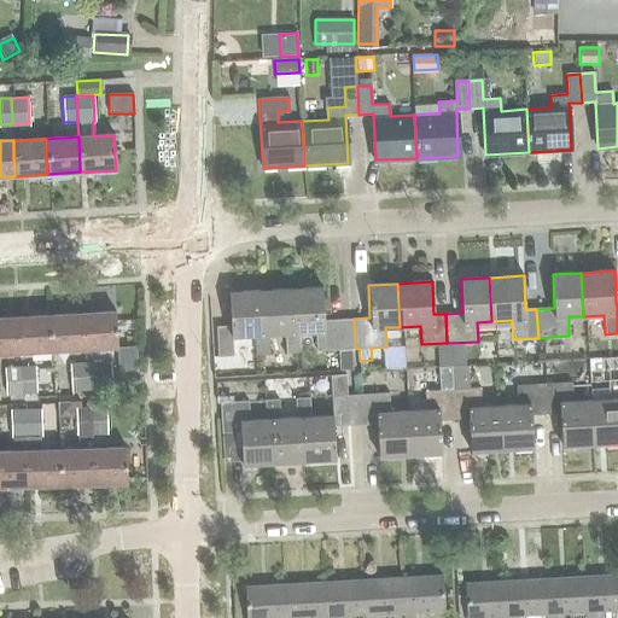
[(322,287),(289,289),(291,333),(299,332),(315,332),(316,350),(355,348),(354,319),(324,321),(322,287)]
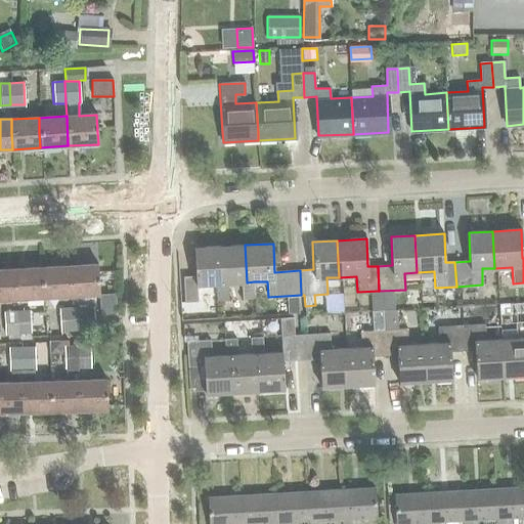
[(255,298),(254,281),(247,282),(245,245),(218,247),(220,284),(227,284),(242,282),(243,299),(255,298)]
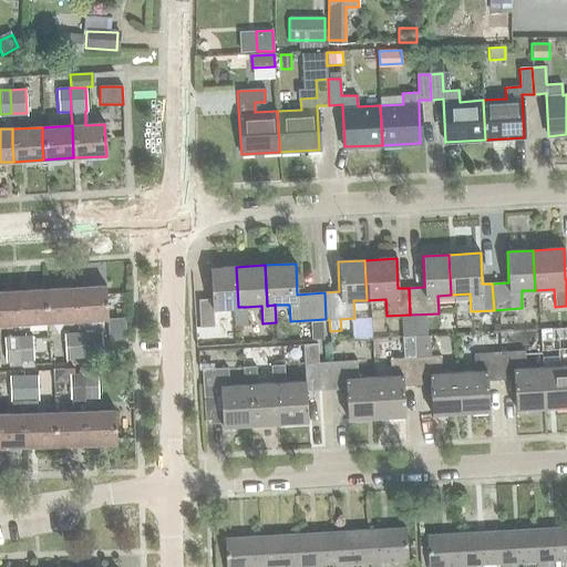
[(238,307),(236,267),(210,268),(212,299),(198,299),(199,327),(214,326),(213,308),(233,307),(234,325),(247,323),(246,307),(238,307)]
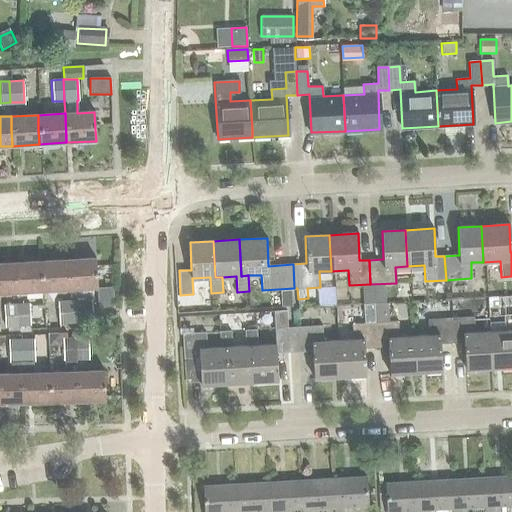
[(96,258),(67,260),(69,288),(98,287),(96,258)]
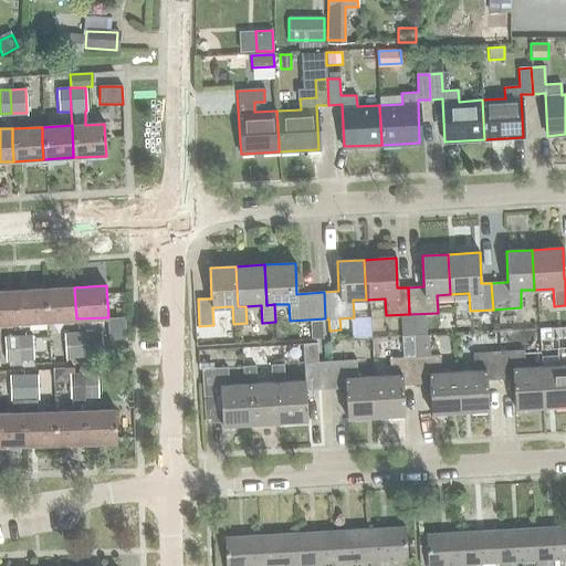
[(46,321),(76,318),(74,287),(44,289),(46,321)]
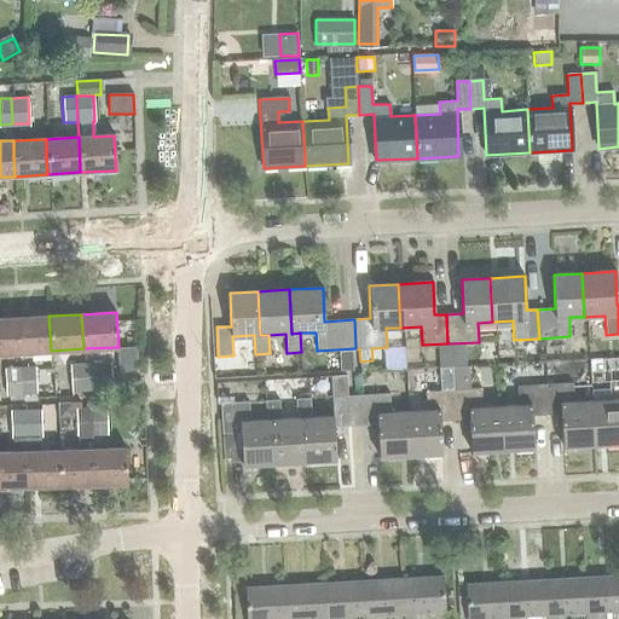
[(48,316),(16,318),(18,353),(51,351),(48,316)]
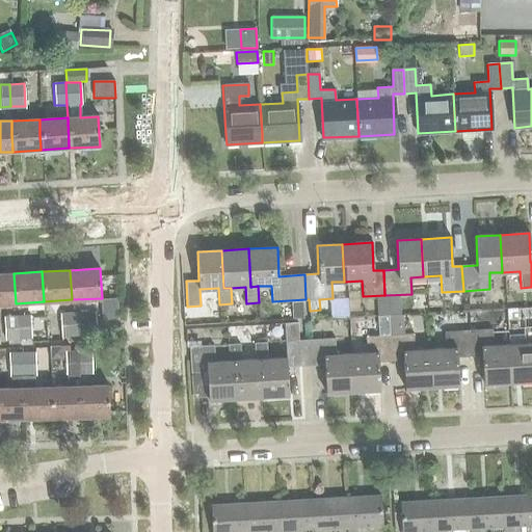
[(0,303),(16,303),(14,273),(0,273),(0,303)]
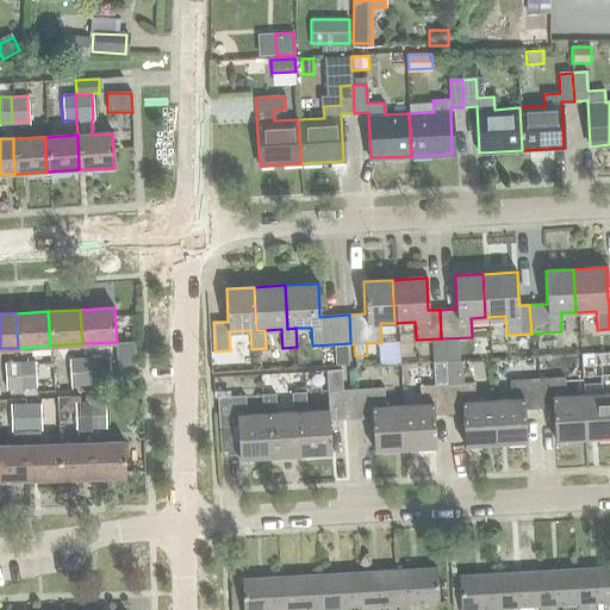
[(536,356),(536,367),(552,366),(552,355),(536,356)]
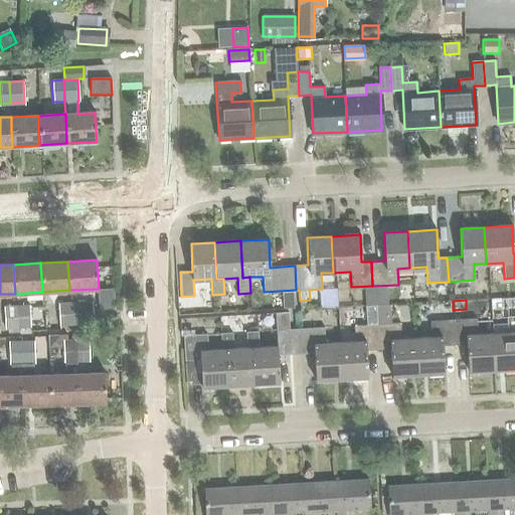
[(70,302),(71,323),(94,322),(92,301),(70,302)]
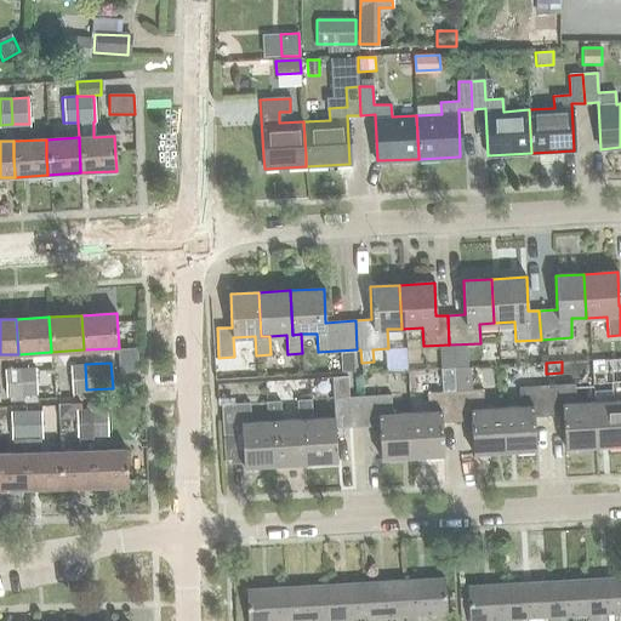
[(73,391),(86,389),(85,364),(72,365),(73,391)]
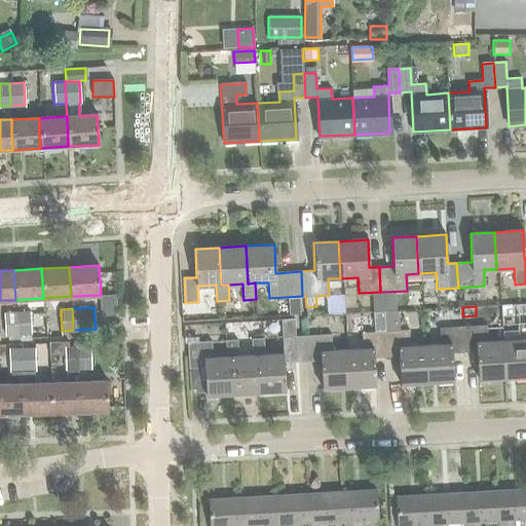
[(16,312),(17,335),(33,334),(31,311),(16,312)]
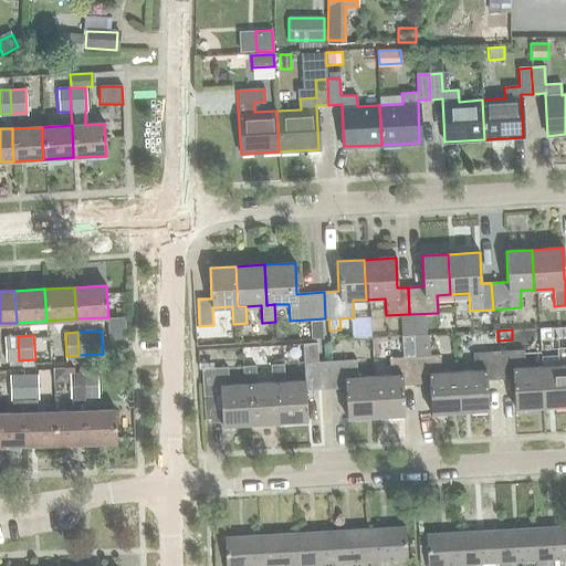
[(19,360),(18,336),(4,337),(7,360),(19,360)]
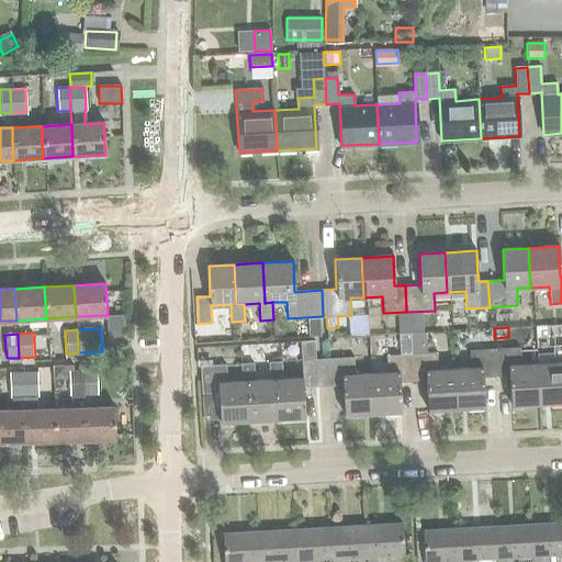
[(536,355),(537,363),(539,404),(561,403),(561,345),(552,346),(552,353),(536,355)]
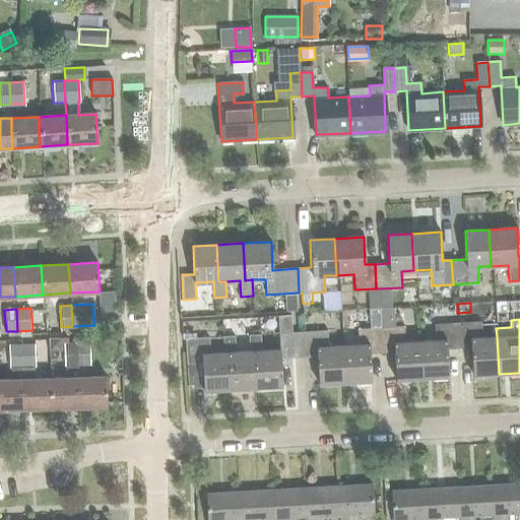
[(499,374),(497,336),(481,337),(481,321),(455,323),(457,349),(471,348),(473,376),(499,374)]
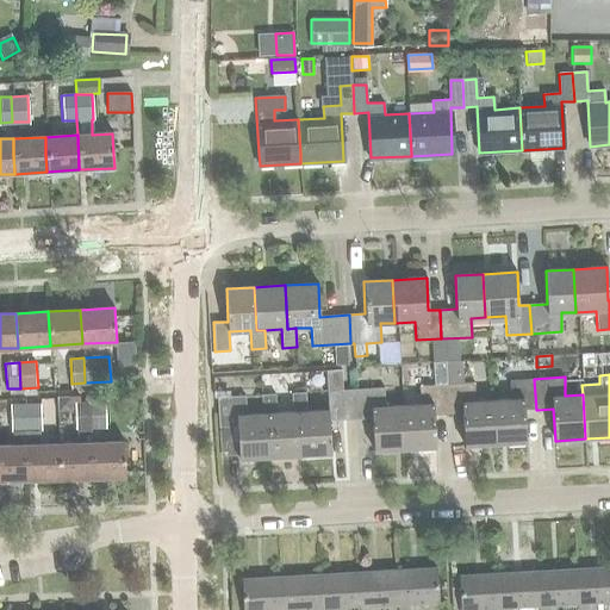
[(511,398),(490,399),(493,444),(527,442),(524,410),(536,410),(534,379),(510,380),(511,398)]
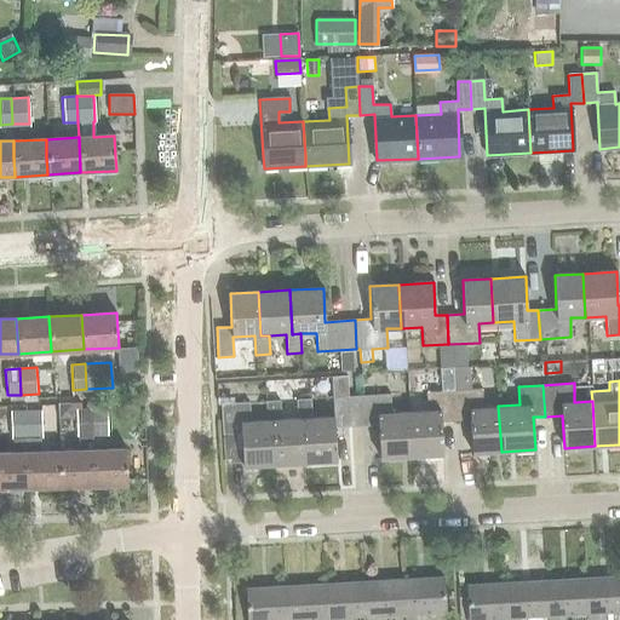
[(482,389),(451,390),(453,422),(470,422),(472,453),(501,452),(498,406),(483,407),(482,389)]
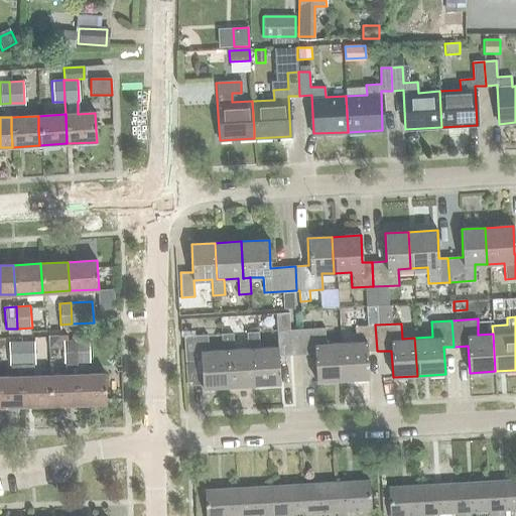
[(367,352),(377,351),(375,325),(355,326),(356,342),(339,343),(341,380),(369,379),(367,352)]
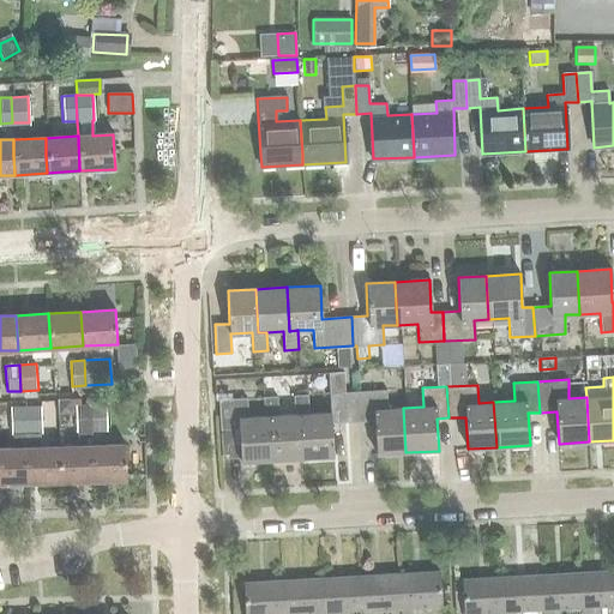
[(356,392),(359,422),(374,422),(377,455),(405,452),(403,408),(387,409),(386,390),(356,392)]
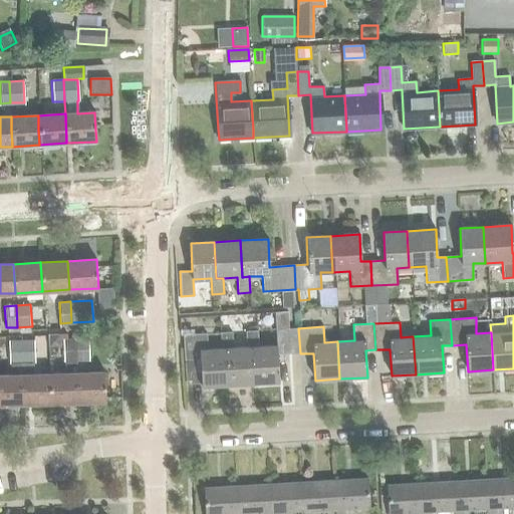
[(300,353),(298,328),(276,329),(276,345),(257,346),(256,330),(245,331),(245,346),(250,346),(252,383),(279,382),(278,355),(300,353)]
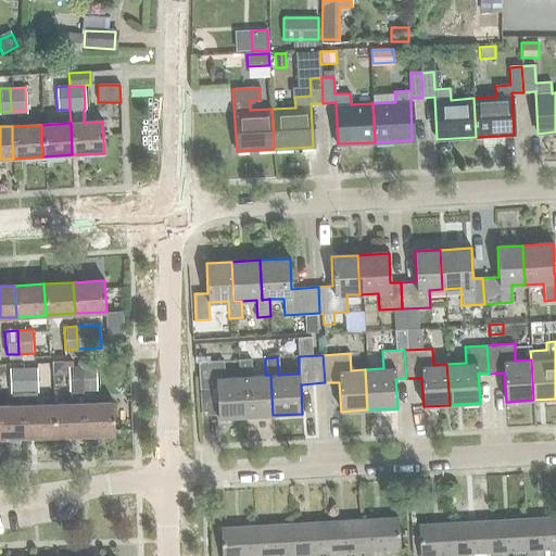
[(273,415),(270,375),(265,375),(251,376),(251,359),(238,359),(239,377),(242,376),(244,417),(273,415)]
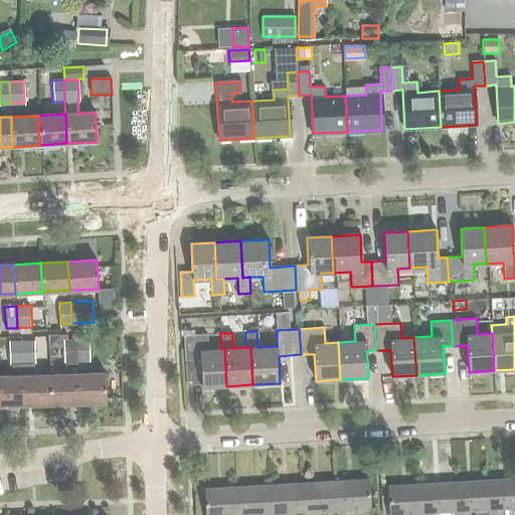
[(224,348),(221,349),(207,349),(206,334),(183,335),(184,361),(199,360),(202,387),(226,386),(224,348)]
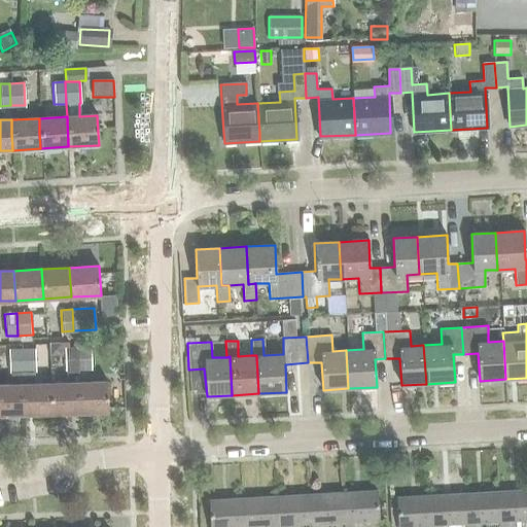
[(77,383),(77,369),(76,347),(64,347),(65,370),(67,370),(67,384),(49,384),(50,414),(78,413),(77,383)]
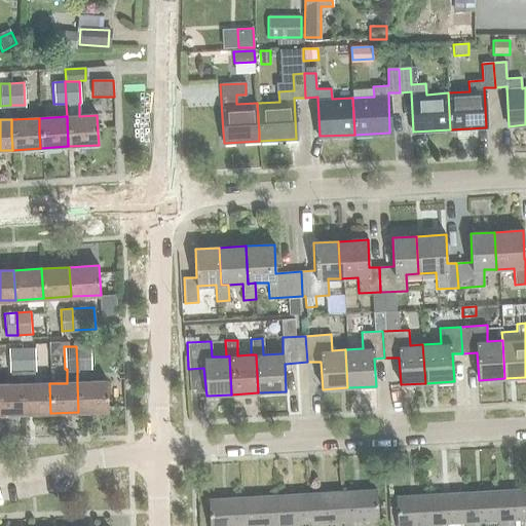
[(76,346),(77,368),(91,368),(90,346),(76,346)]
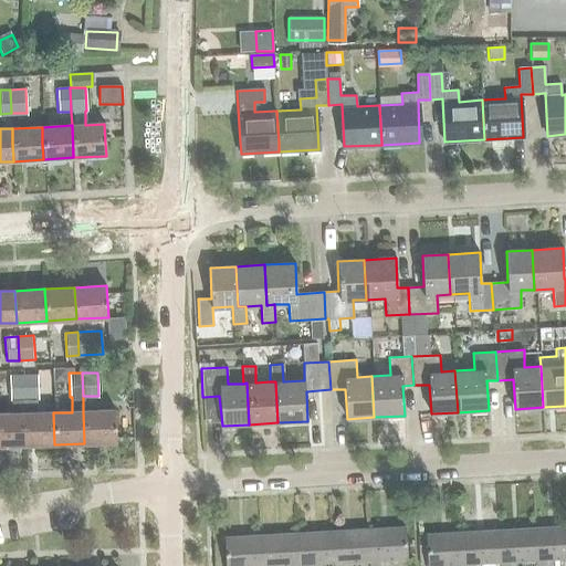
[(23,413),(22,398),(22,375),(10,375),(11,413),(0,413),(0,446),(24,446),(23,413)]
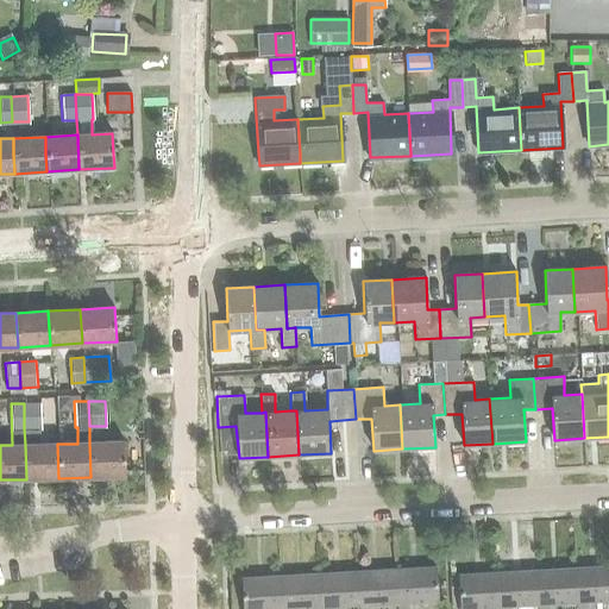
[(24,428),(39,428),(39,403),(24,403),(24,428)]
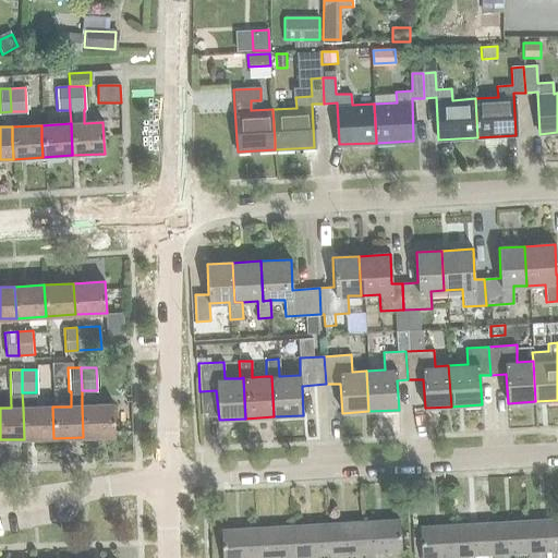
[(113,404),(82,405),(83,437),(116,436),(113,404)]
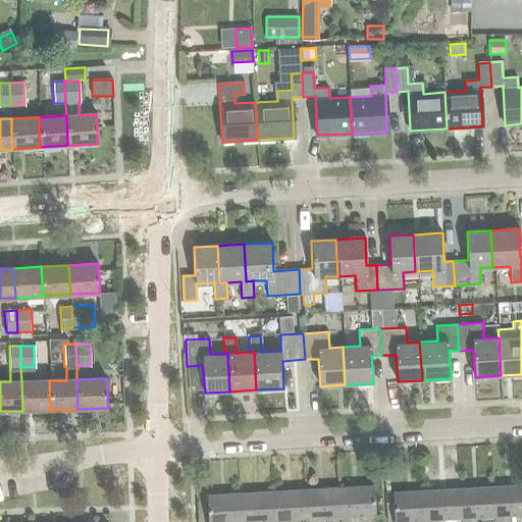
[(49,380),(21,381),(22,411),(50,410),(49,380)]
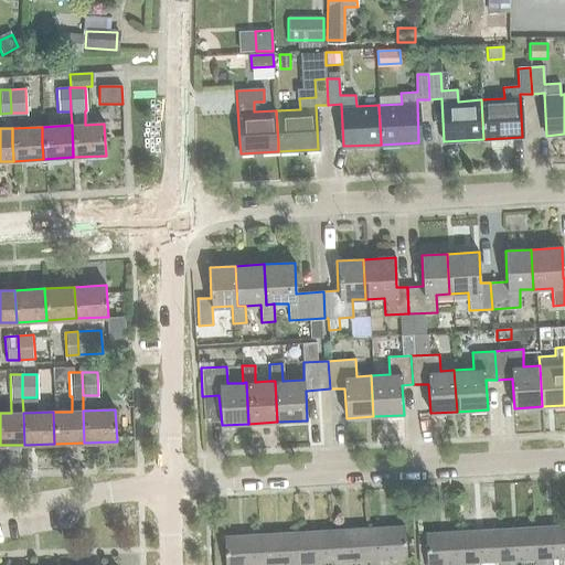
[(564,524),(531,526),(533,558),(535,558),(535,564),(544,563),(544,558),(564,556),(564,524)]
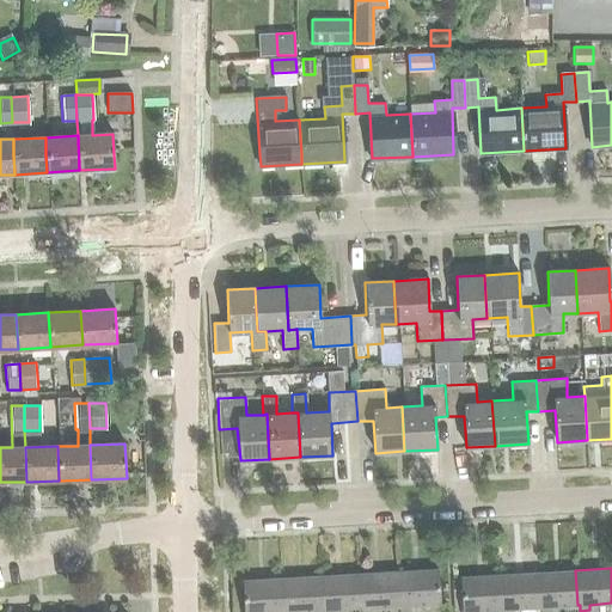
[(396,571),(398,607),(401,607),(402,611),(412,611),(411,606),(439,605),(438,569),(396,571)]
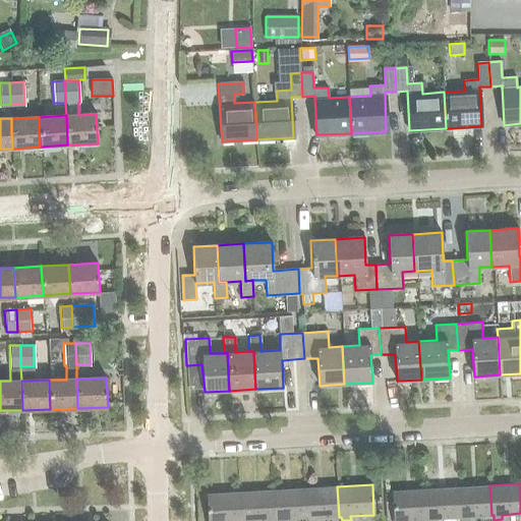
[(489,485),(457,487),(459,517),(460,517),(460,520),(469,520),(469,517),(491,515),(489,485)]
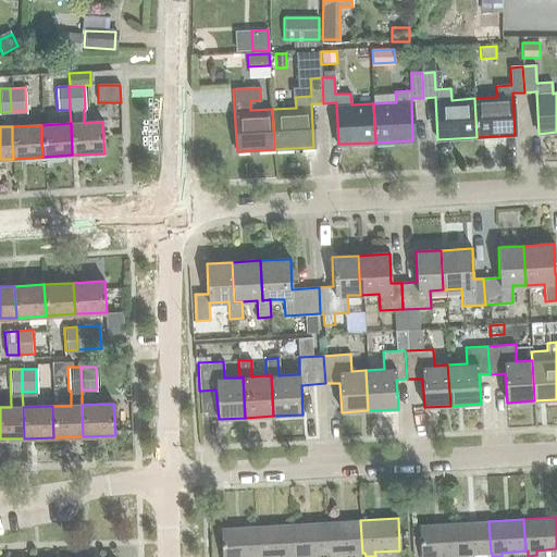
[(360,520),(325,522),(327,555),(330,555),(330,556),(338,556),(338,554),(362,553),(360,520)]
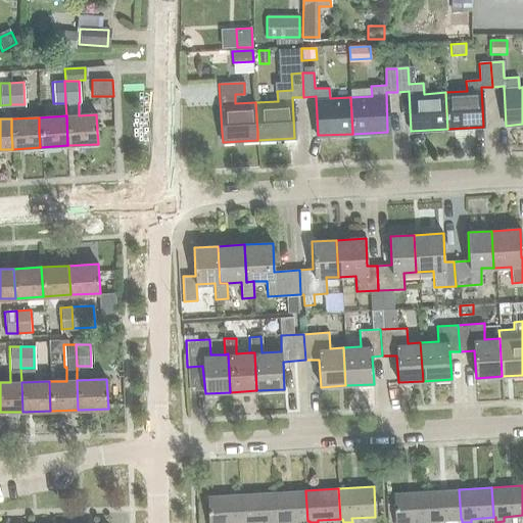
[(437,522),(438,521),(461,519),(459,489),(426,491),(428,521),(429,521),(429,522),(437,522)]
